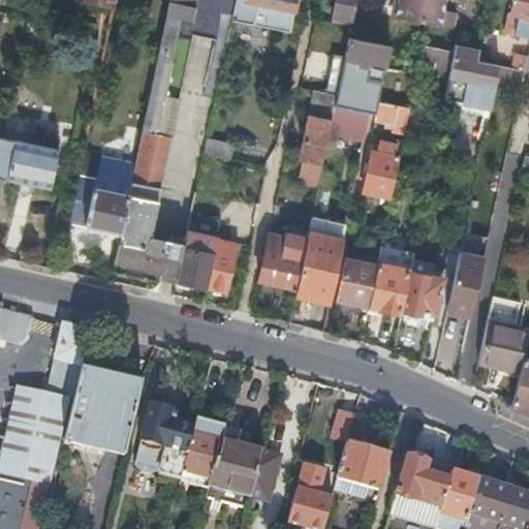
[(120,234),(113,270),(156,280),(158,275),(174,279),(182,243),(182,241),(148,234),(192,31),(226,38),(235,0),(169,0),(137,153),(136,154),(135,161),(128,193),(120,234)]
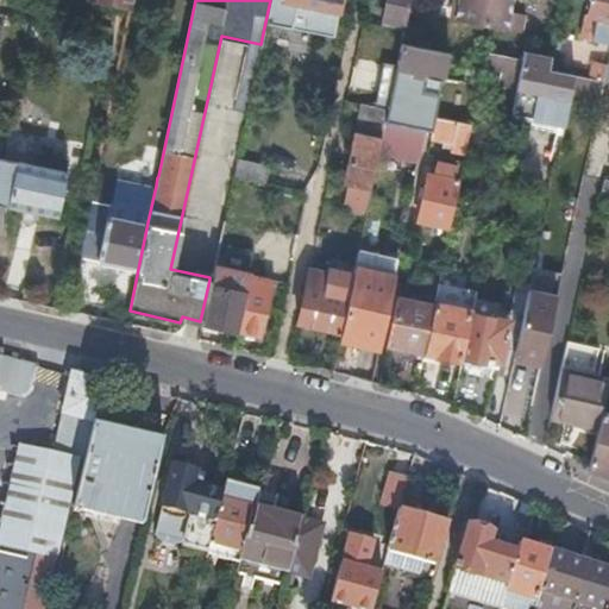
[(380,18),(403,23),(408,0),(376,0),(383,2),(380,18)]
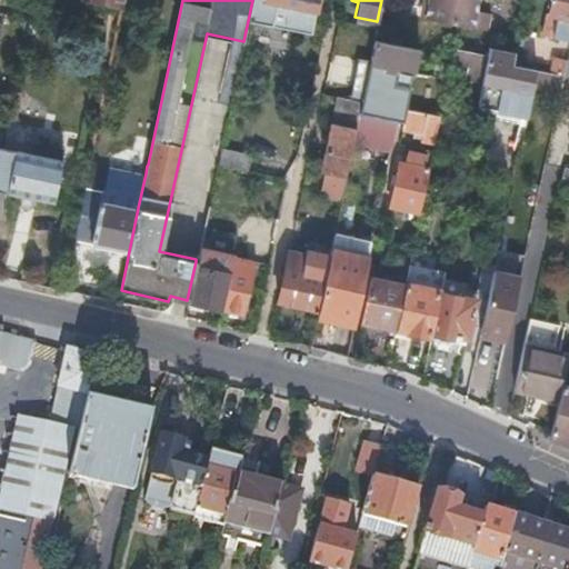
[(420,0),(418,9),(481,22),(485,6),(471,3),(471,0),(420,0)]
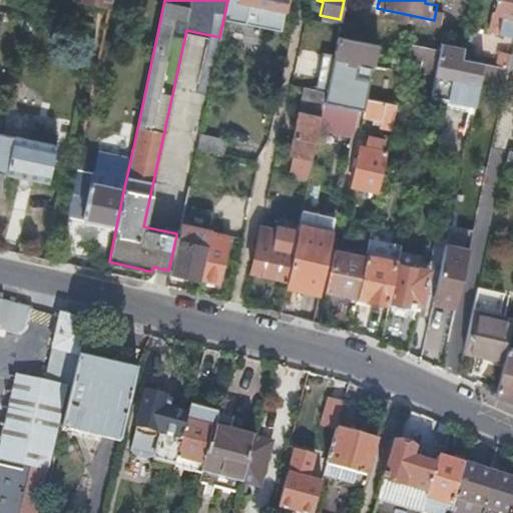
[(491,8),(487,28),(512,33),(512,0),(494,0),(493,9),(491,8)]
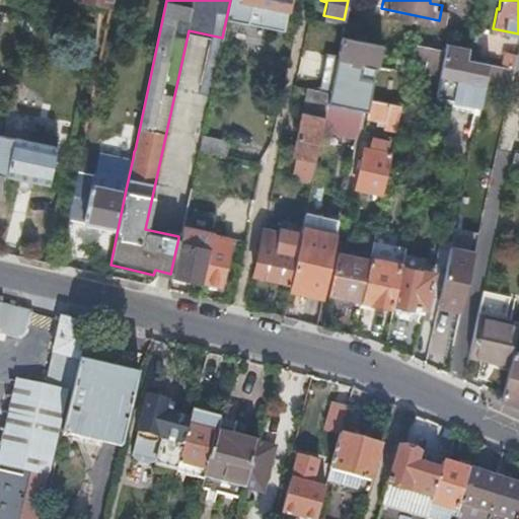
[(336,58),(340,32),(307,26),(303,52),(336,58)]
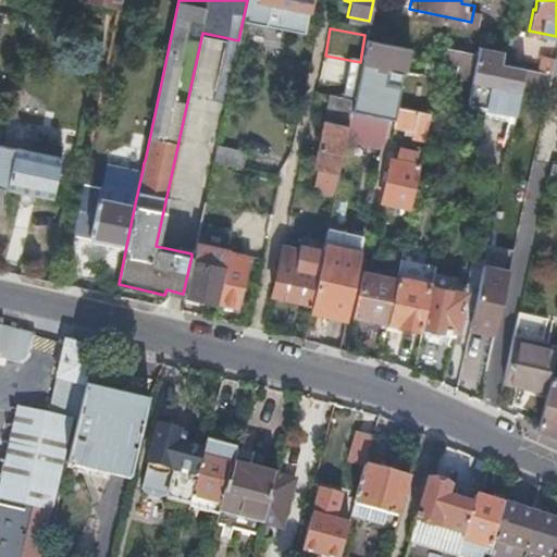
[(366,38),(361,60),(376,63),(376,66),(382,67),(379,79),(396,83),(398,71),(404,72),(405,69),(409,47),(366,38)]
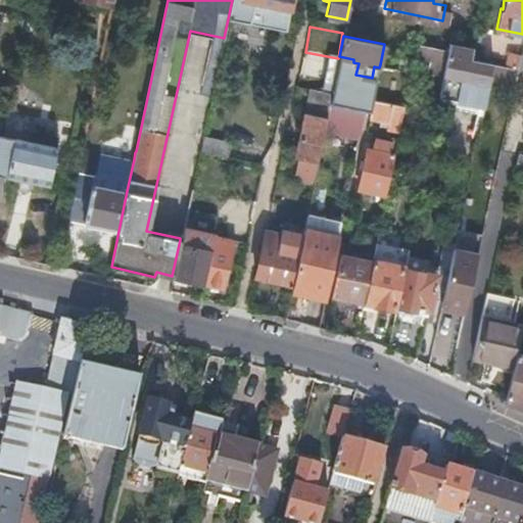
[(446,48),(436,101),(481,110),(482,106),(488,77),(491,62),(468,57),(470,47),(447,43),(446,48)]
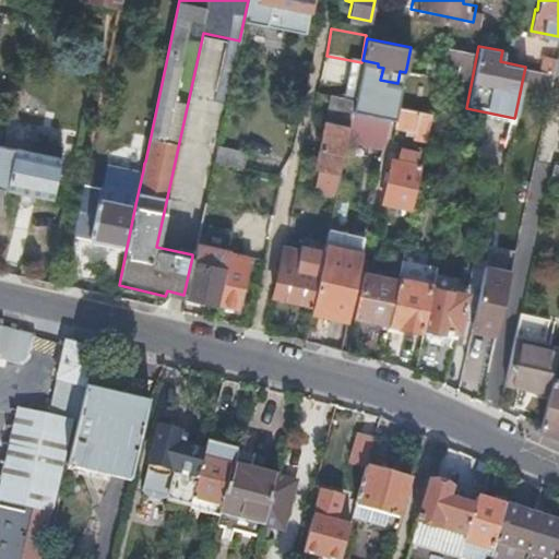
[(430,59),(427,73),(438,75),(441,61),(430,59)]
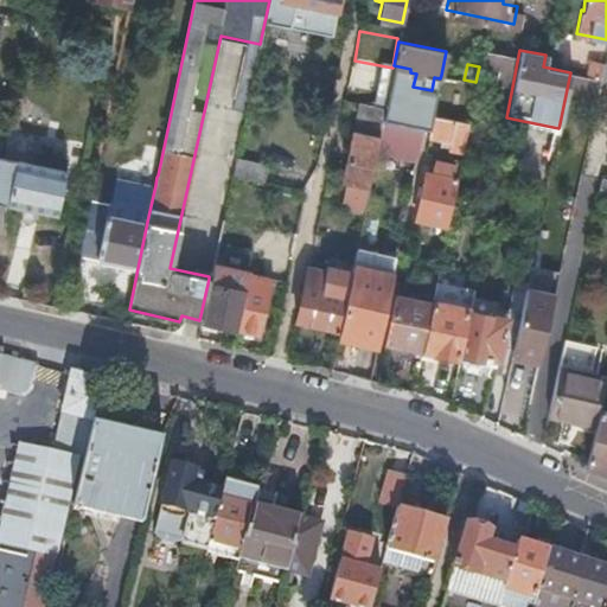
[(570,72),(567,89),(596,95),(600,80),(600,78),(594,77),(588,76),(570,72)]
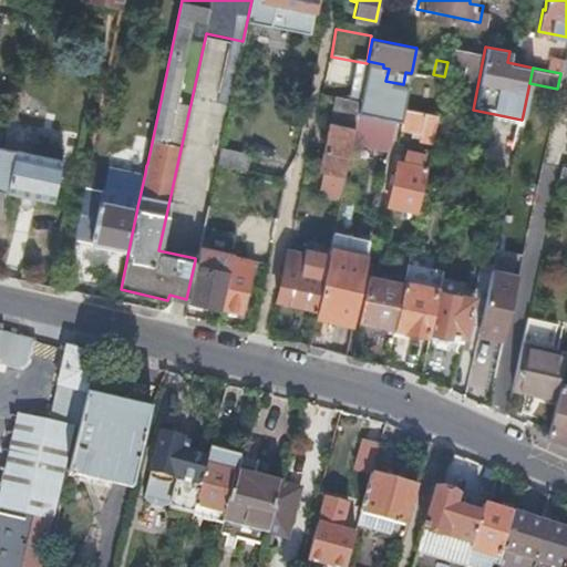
[(337,94),(331,121),(346,124),(349,109),(339,105),(341,95),(337,94)]
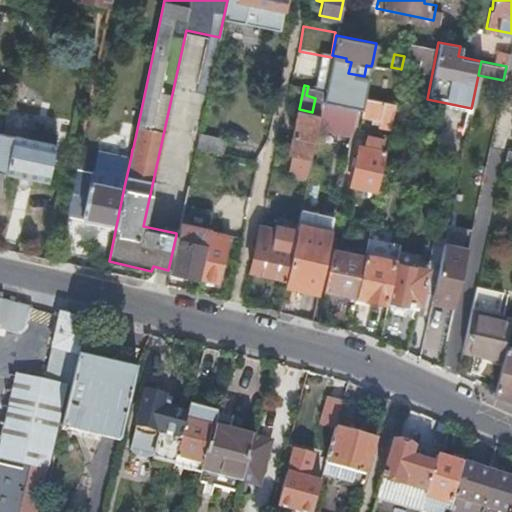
[(291,154),(310,158),(323,99),(325,90),(308,86),(306,95),(315,98),(312,112),(299,109),(289,154),(291,154)]
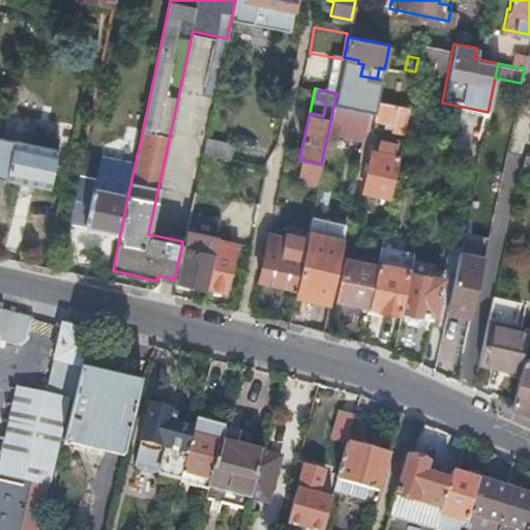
[(334,102),(351,107),(353,96),(336,92),(336,93),(334,102)]
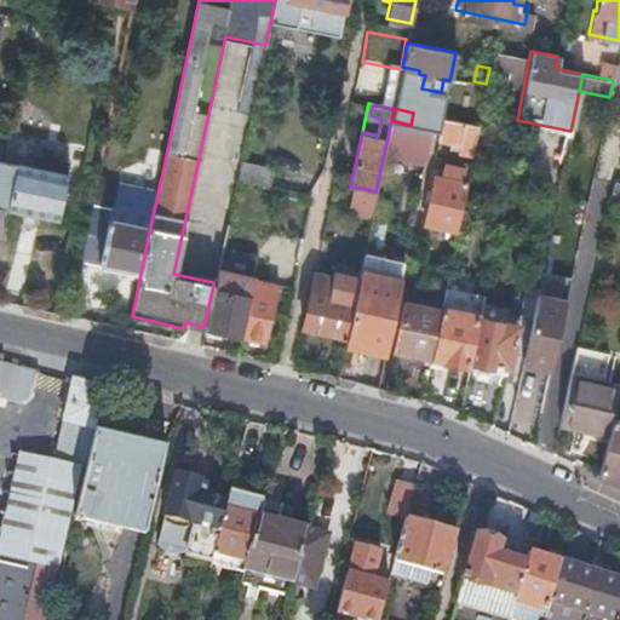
[(471,153),(478,122),(443,115),(438,138),(459,143),(457,150),(471,153)]
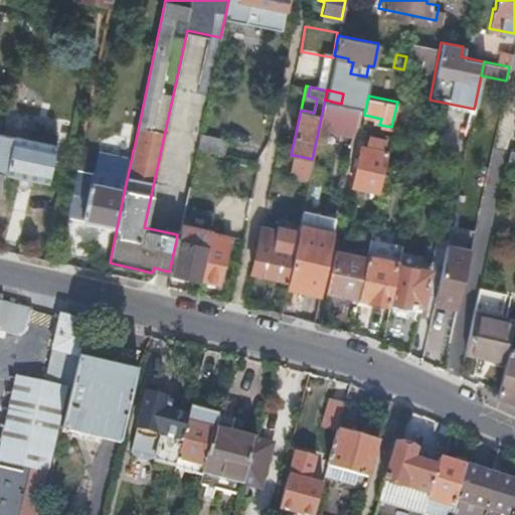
[(35,131),(32,141),(55,145),(57,136),(35,131)]
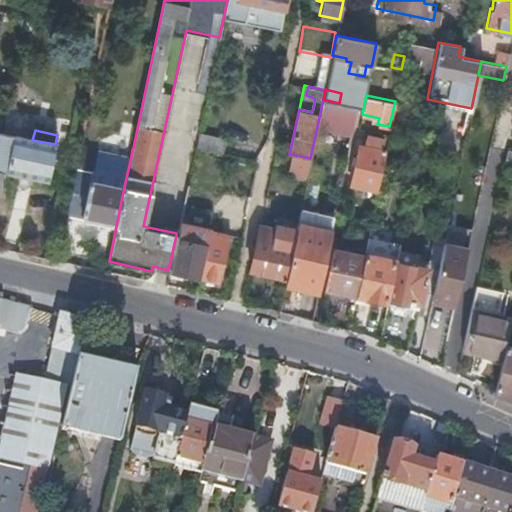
[(32,140),(0,132),(0,170),(48,181),(55,144),(32,140)]
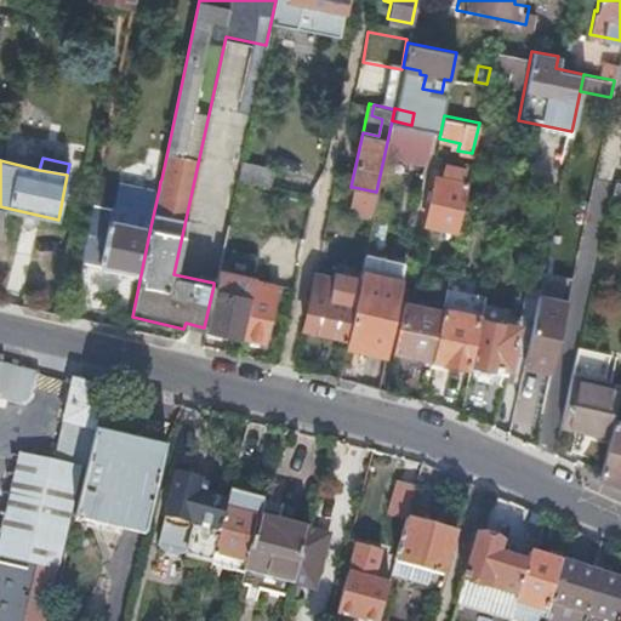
[(238,177),(268,184),(272,169),(240,163),(238,177)]
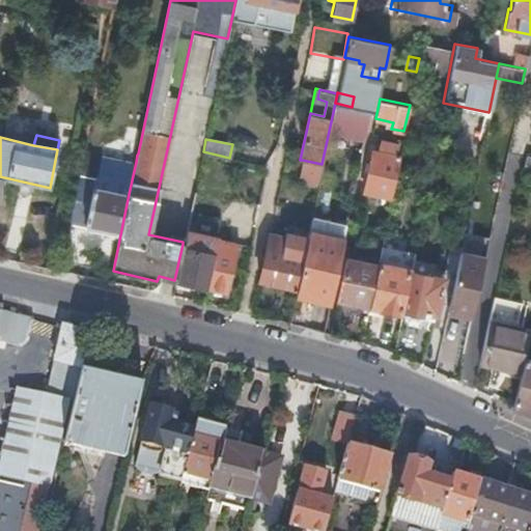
[(364,191),(391,196),(398,157),(392,156),(393,150),(381,147),(379,152),(372,151),(364,191)]
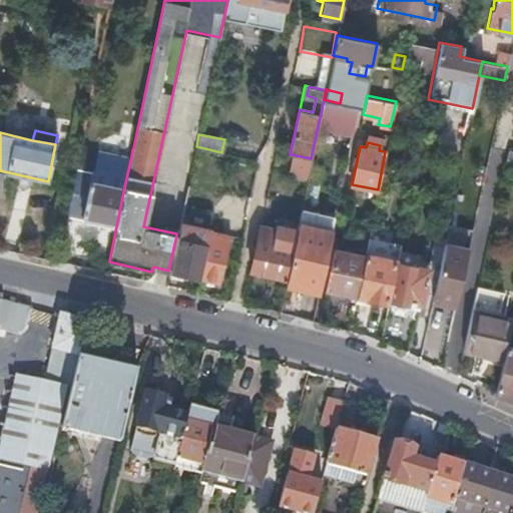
[(66,215),(116,226),(124,187),(131,156),(98,149),(93,170),(76,166),(66,215)]
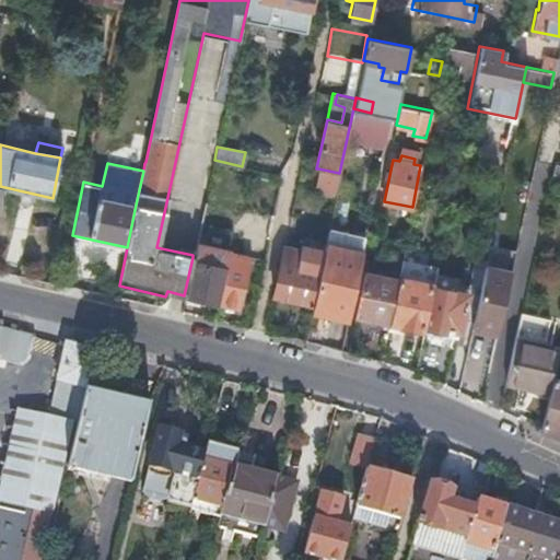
[(314,191),(335,196),(339,173),(318,168),(314,191)]
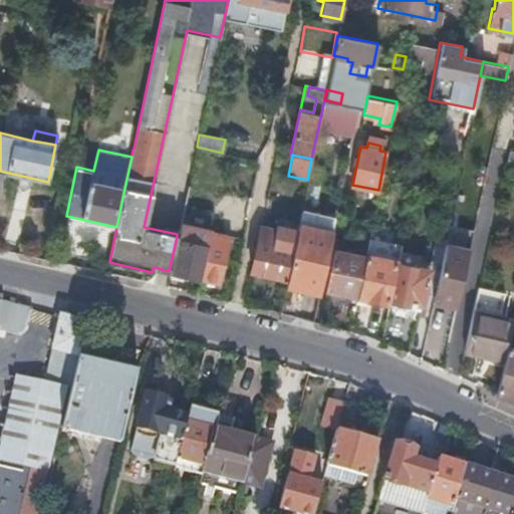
[(184,204),(181,218),(186,219),(185,224),(192,226),(210,230),(214,210),(184,204)]
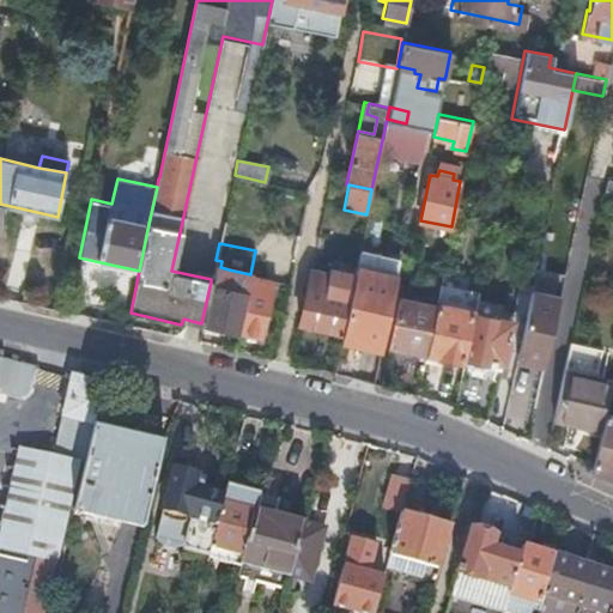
[(201,323),(238,332),(250,274),(229,269),(220,267),(222,261),(216,260),(211,279),(211,281),(201,323)]
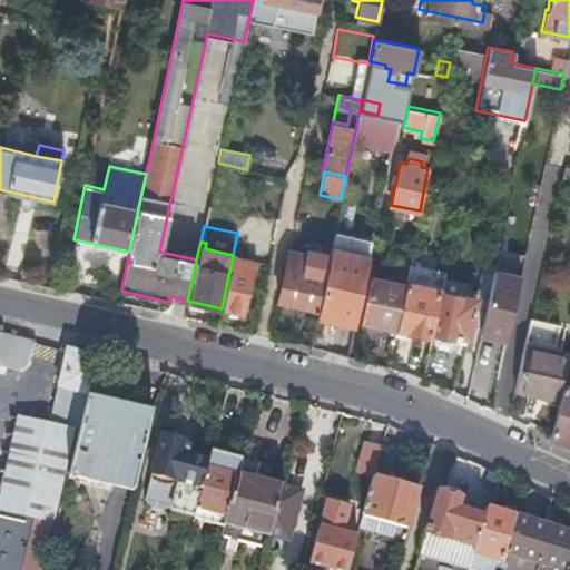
[(277,300),(318,308),(327,263),(330,254),(331,251),(331,249),(310,245),(308,251),(307,249),(307,254),(288,249),(277,300)]
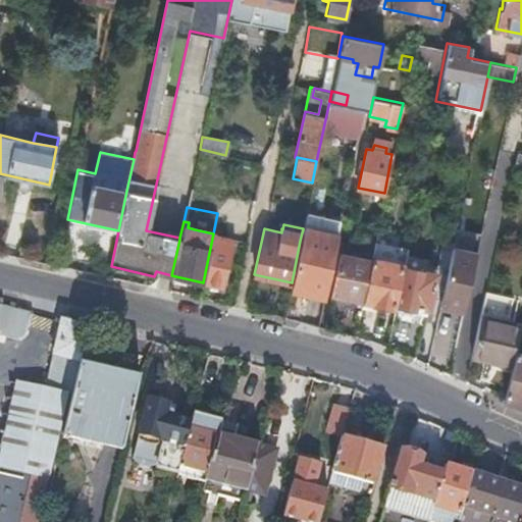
[(300,241),(292,282),(291,288),(324,296),(336,237),(303,229),(302,232),(300,241)]
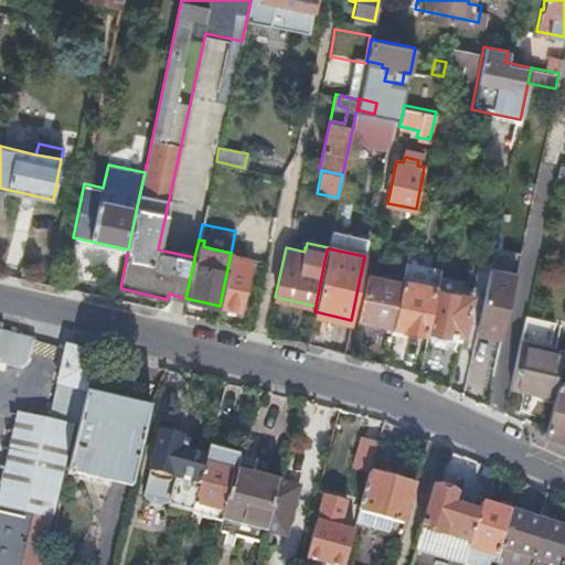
[(241,310),(252,257),(238,254),(231,253),(220,306),(241,310)]
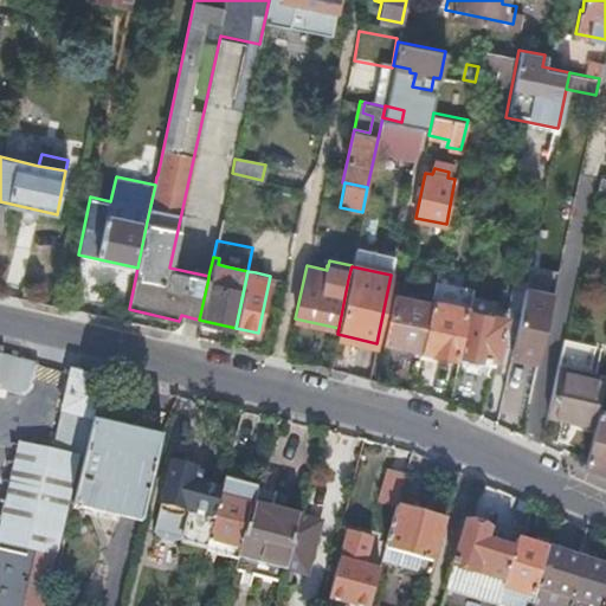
[(527,274),(524,287),(553,292),(555,279),(527,274)]
